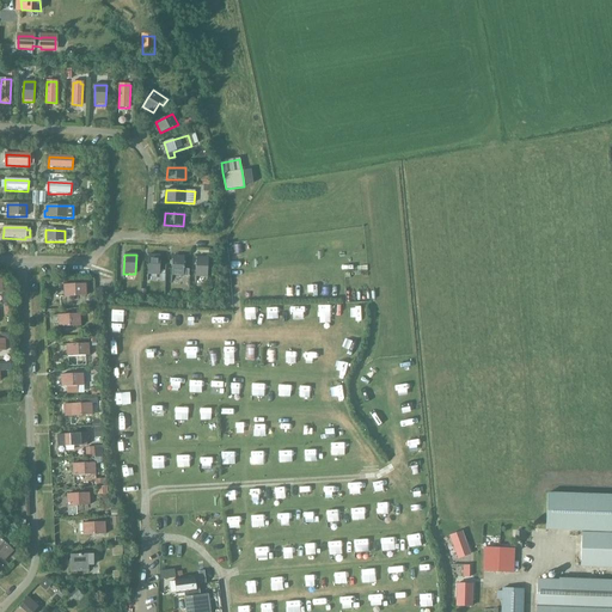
[(148,255),(148,265),(147,275),(159,275),(160,256),(148,255)]
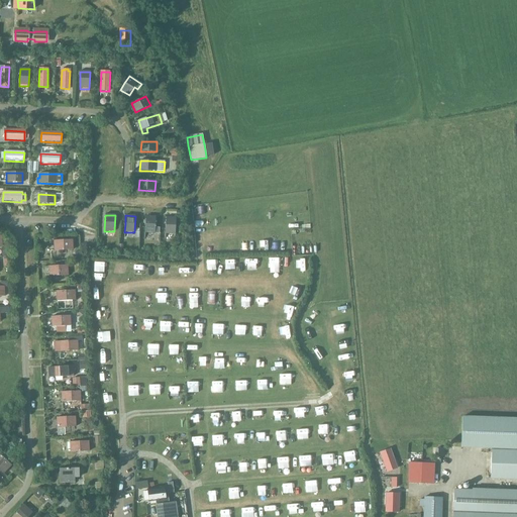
[(144,233),(154,233),(156,217),(145,216),(144,233)]
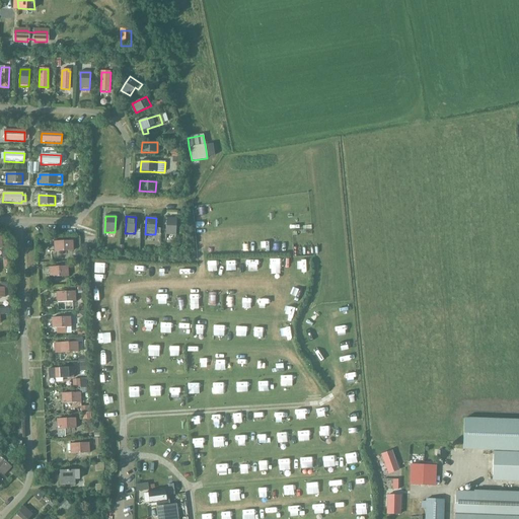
[(176,219),(166,218),(165,235),(175,235),(176,219)]
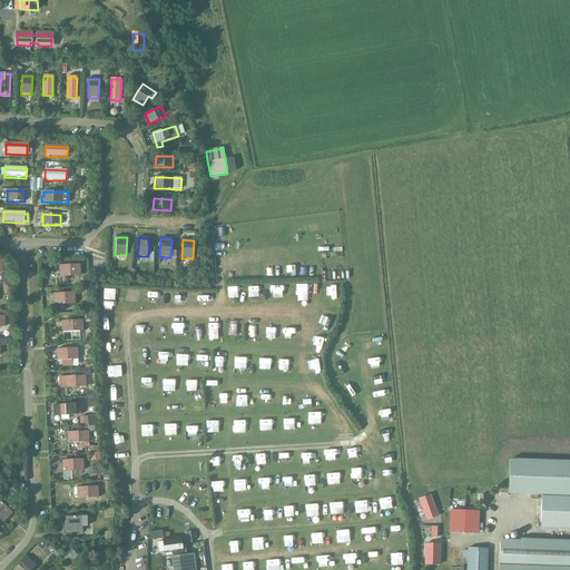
[(60,277),(80,276),(80,265),(59,266),(60,277)]
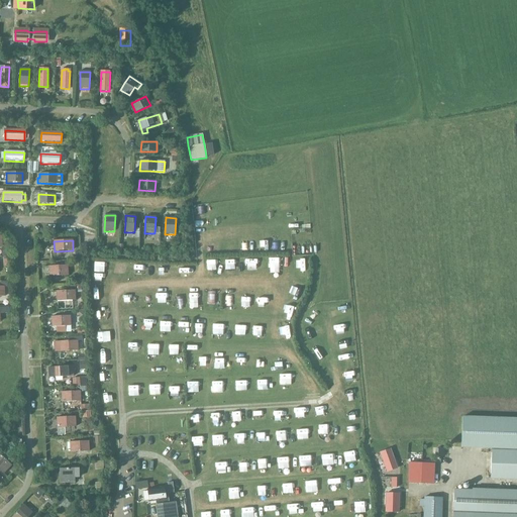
[(49,277),(68,276),(68,266),(48,267),(49,277)]
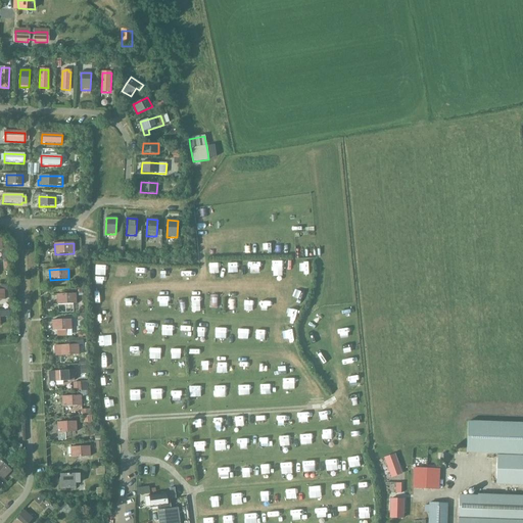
[(0,299),(5,300),(4,291),(10,290),(9,285),(0,285),(0,299)]
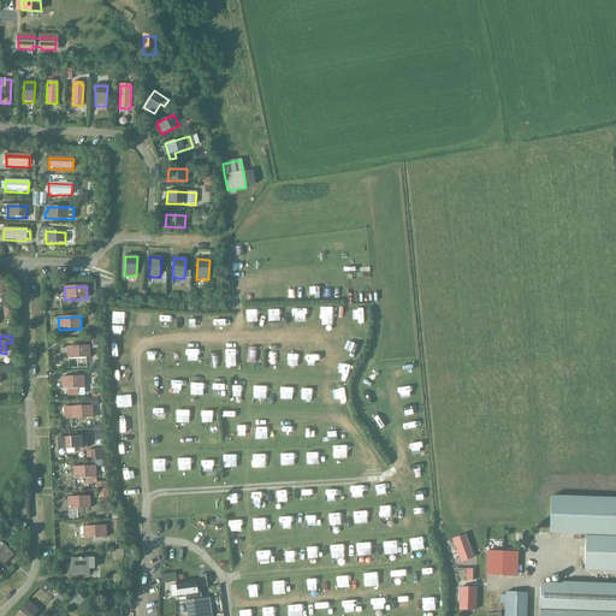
[(67,360),(90,359),(89,347),(67,347),(67,360)]
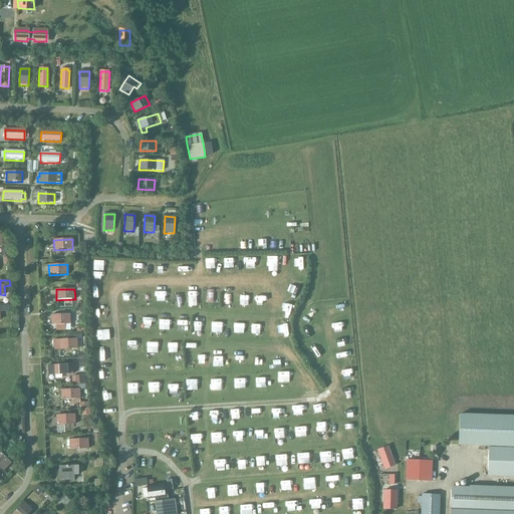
[(56,324),(56,325),(56,330),(71,330),(70,313),(50,314),(51,325),(56,324)]
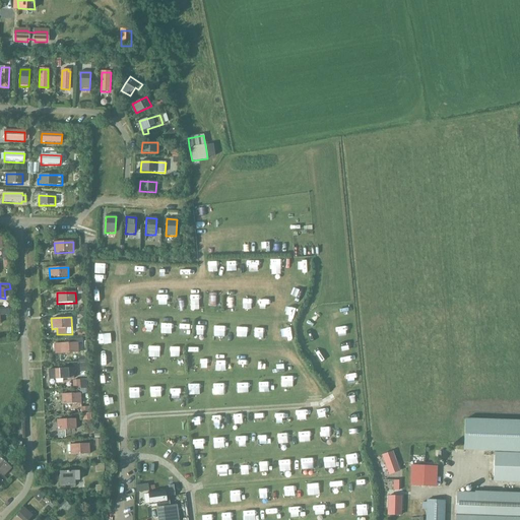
[(68,342),(54,343),(54,354),(60,353),(78,352),(79,352),(78,343),(82,343),(82,338),(68,339),(68,342)]
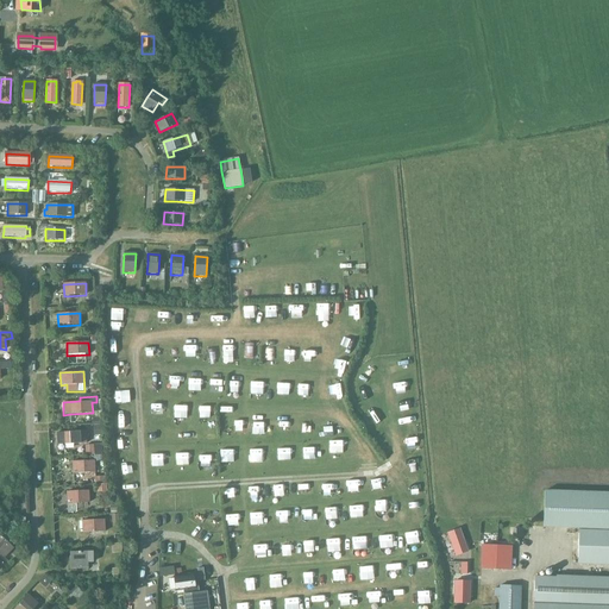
[(75,432),(57,433),(57,445),(75,444),(87,444),(87,432),(75,432)]
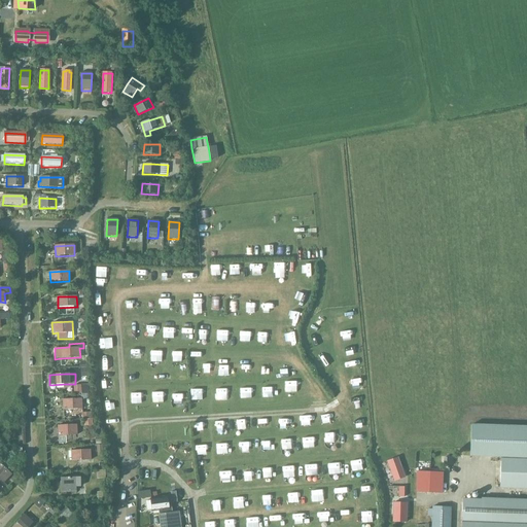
[(76,399),(63,399),(63,410),(72,410),(82,409),(81,399),(90,398),(89,393),(81,394),(76,394),(76,399)]
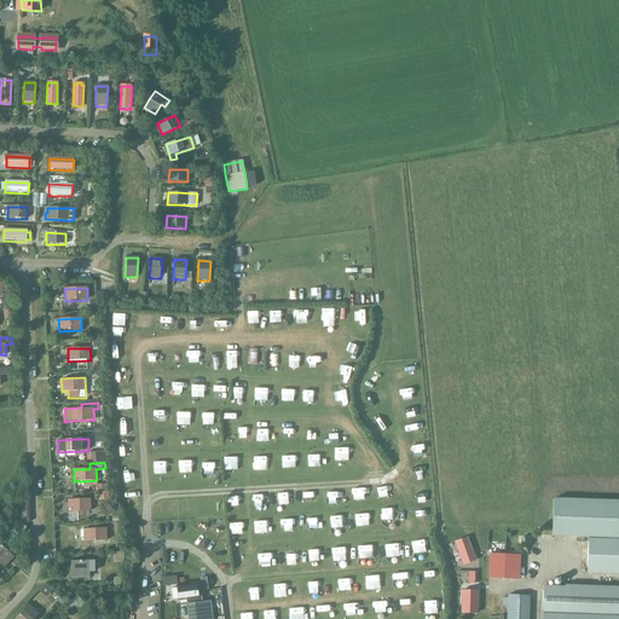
[(68,501),(68,513),(91,512),(90,499),(68,501)]
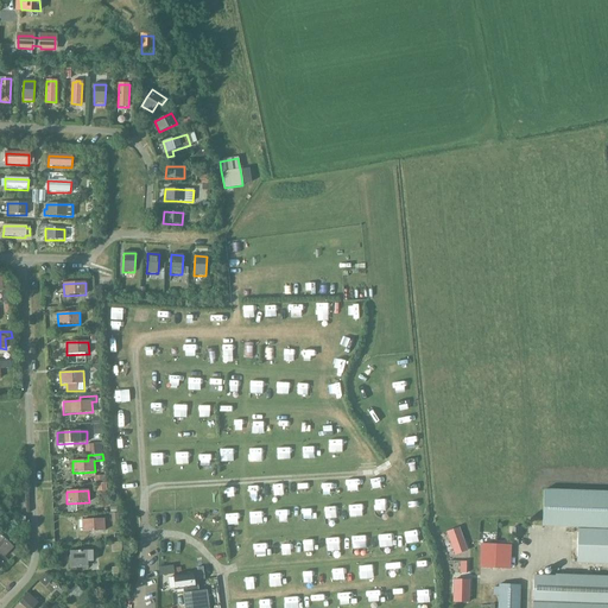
[(543,519),(543,526),(576,527),(576,563),(607,563),(607,492),(543,491),(543,517),(543,519)]
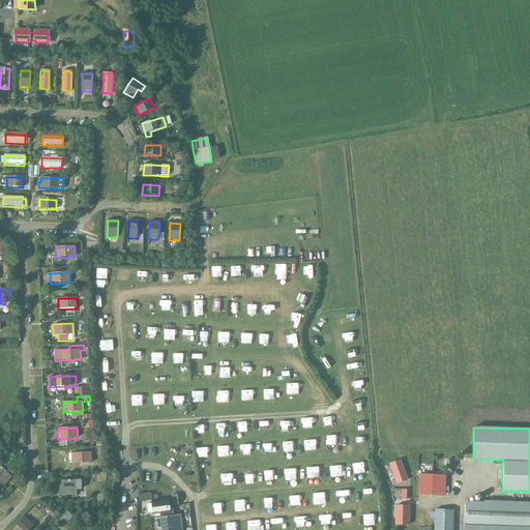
[(72,464),(91,463),(91,452),(71,453),(72,464)]
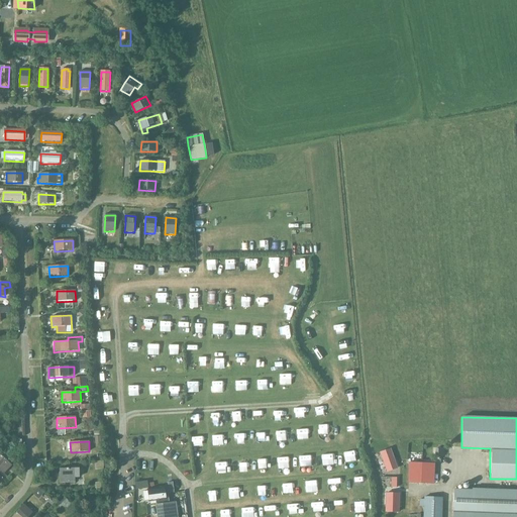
[(397,469),(390,449),(379,453),(387,473),(397,469)]
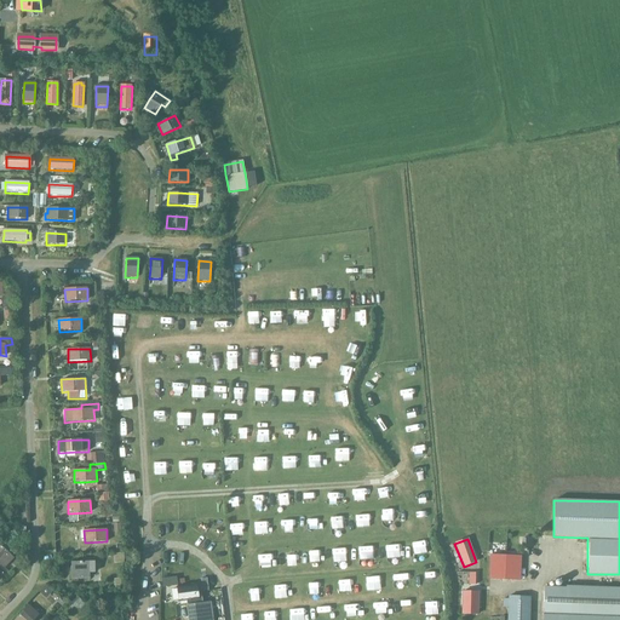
[(0,564),(4,569),(13,558),(0,545),(0,564)]
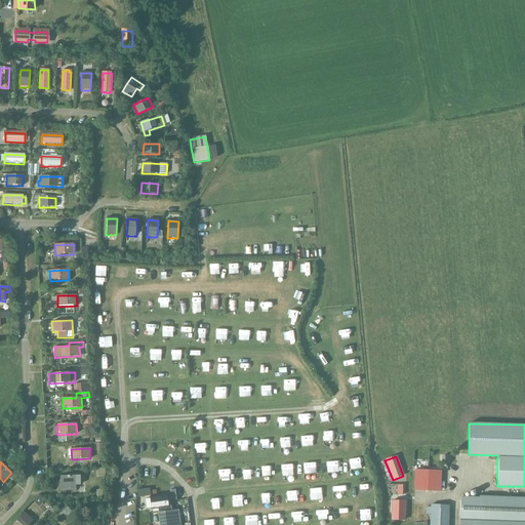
[(414,490),(441,492),(441,472),(415,471),(414,490)]
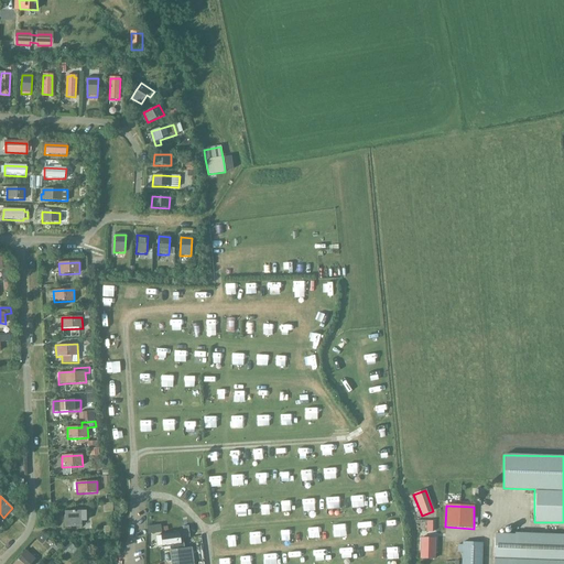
[(75,511),(64,512),(65,527),(82,527),(82,521),(86,521),(86,511),(82,511),(75,511)]
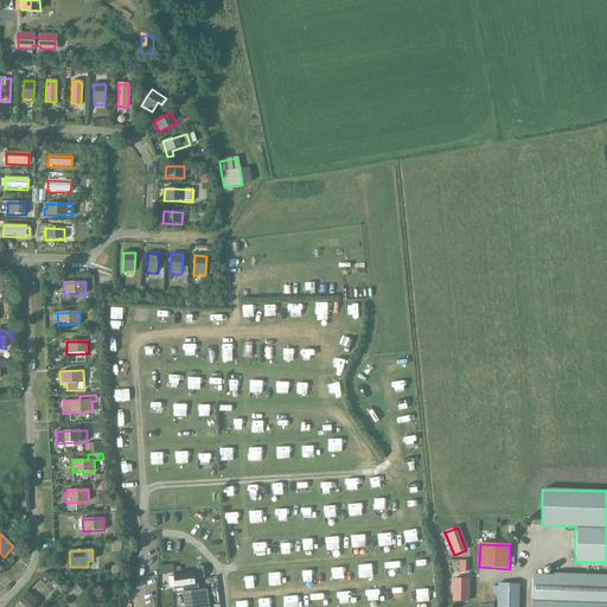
[(192,573),(172,575),(174,588),(195,586),(192,573)]
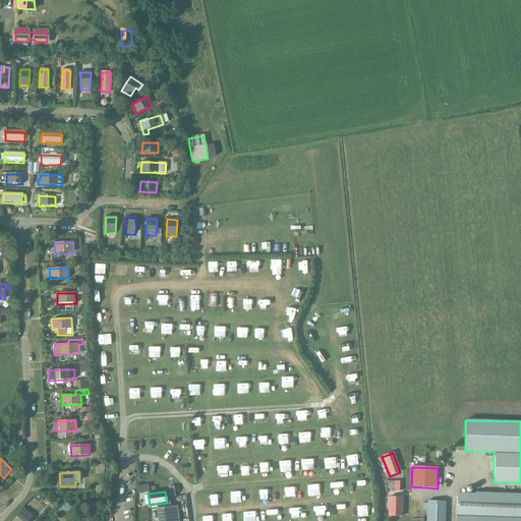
[(520,520),(520,496),(457,494),(456,520),(520,520)]
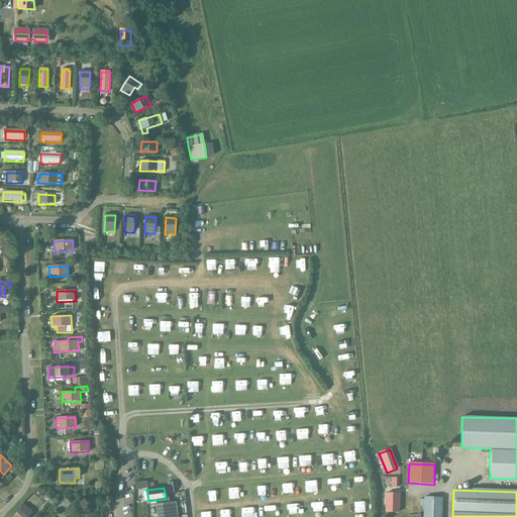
[(389,500),(386,500),(385,513),(398,513),(398,500),(398,494),(389,494),(389,500)]
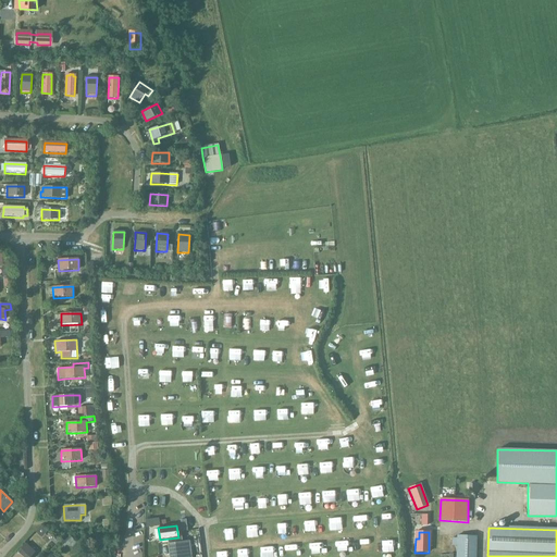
[(66,535),(60,542),(63,545),(70,539),(66,535)]
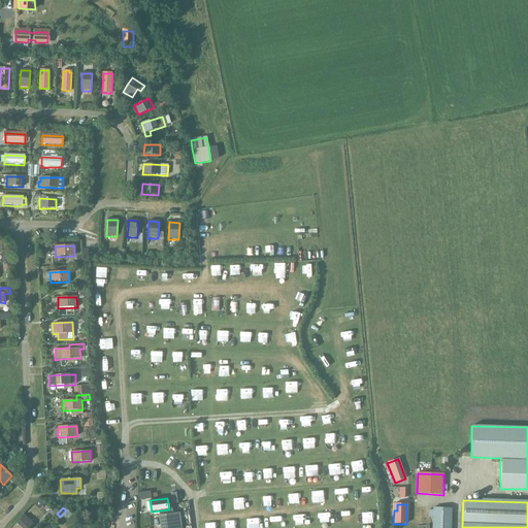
[(450,527),(452,508),(432,508),(432,510),(428,510),(428,517),(432,517),(431,527),(450,527)]
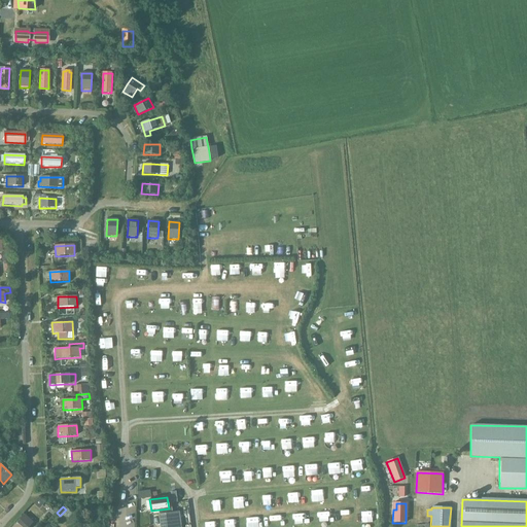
[(180,526),(179,513),(159,515),(160,526),(180,526)]
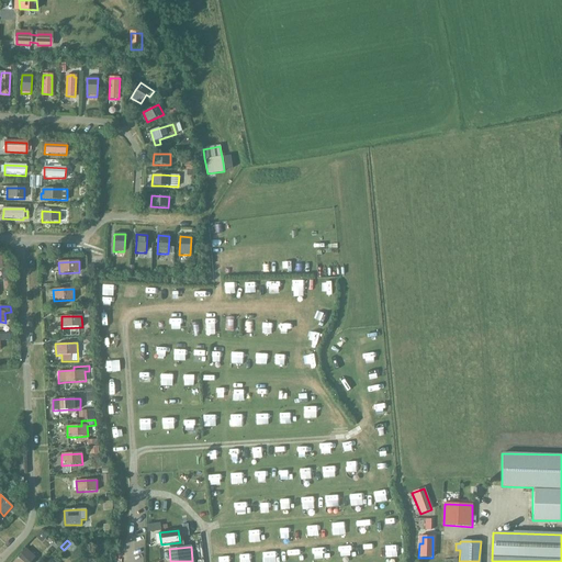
[(31,561),(35,558),(26,549),(13,561),(31,561)]
